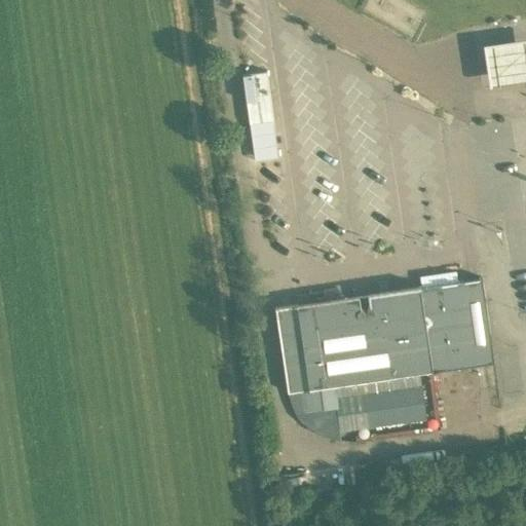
[(525,28),(481,34),(487,76),(525,70),(525,28)]
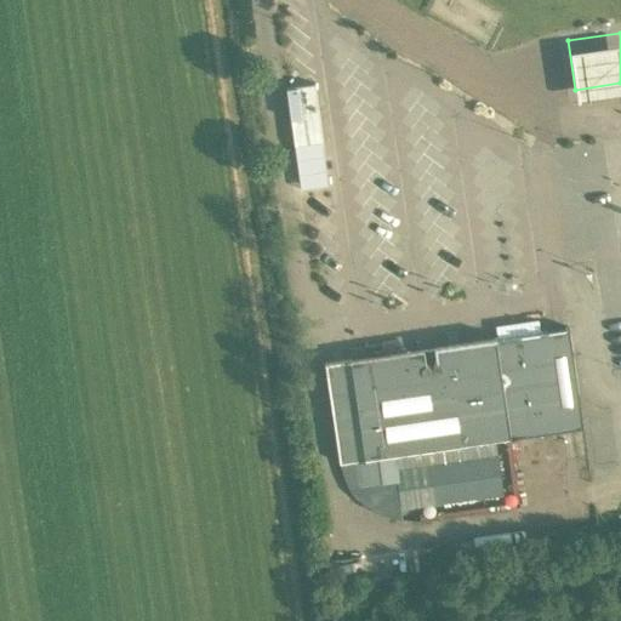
[(323,104),(295,109),(303,169),(331,164),(323,104)]
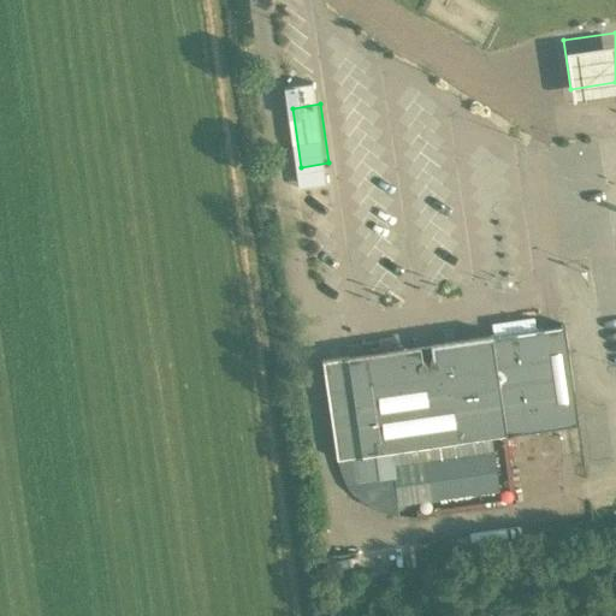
[(450,327),(451,338),(487,336),(486,325),(450,327)]
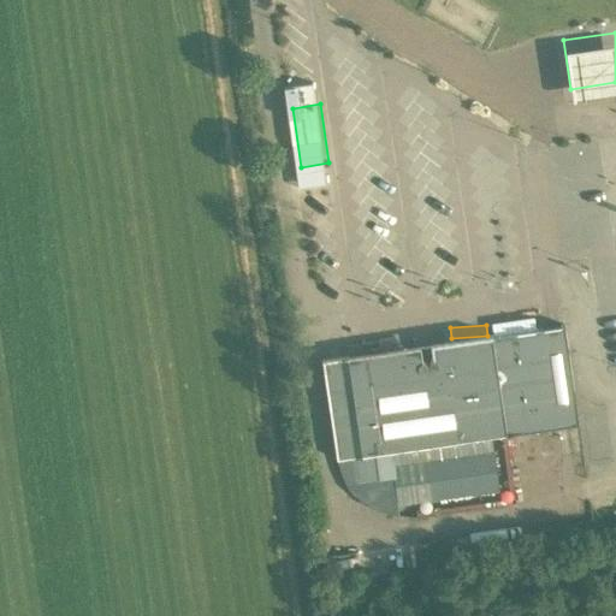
[(490,336),(490,337),(504,433),(576,422),(562,325),(490,336)]
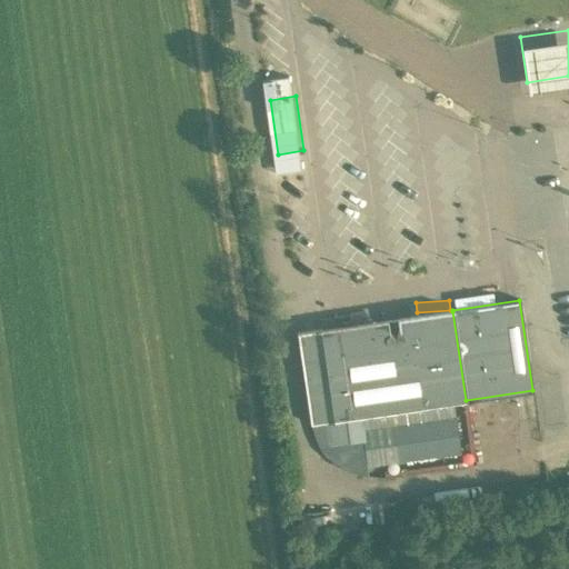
[(466,400),(452,311),(407,318),(410,335),(368,340),(367,336),(323,342),(321,328),(297,332),(310,423),(466,400)]
